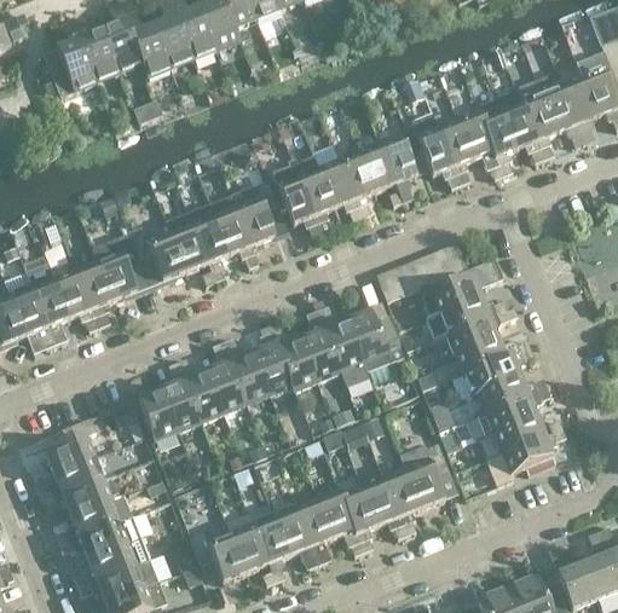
[(155,25),(172,69),(195,61),(171,0),(161,0),(159,1),(166,21),(155,25)]
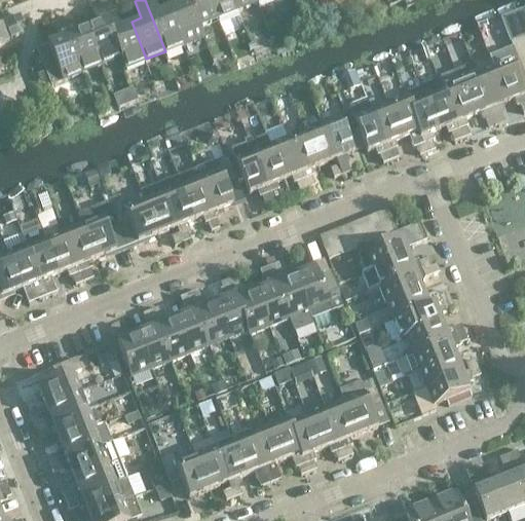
[(145,0),(165,51),(185,43),(170,6),(159,10),(155,0),(145,0)]
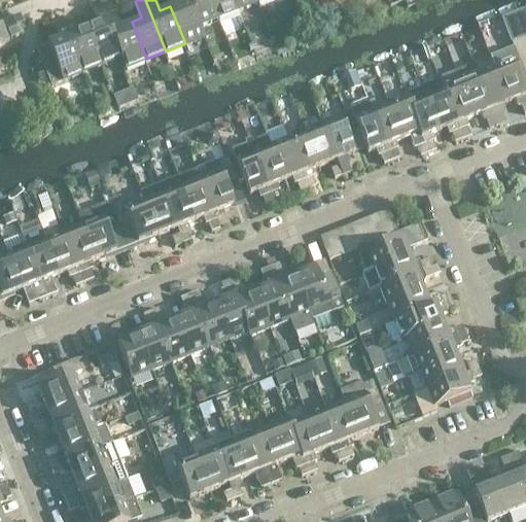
[(170,6),(185,43),(206,35),(201,23),(200,24),(189,0),(179,0),(180,2),(170,6)]
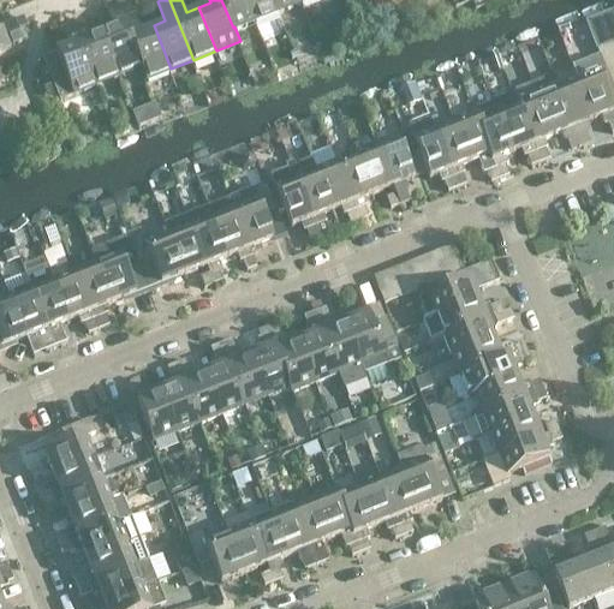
[(221,0),(233,28),(234,27),(256,18),(248,0),(221,0)]
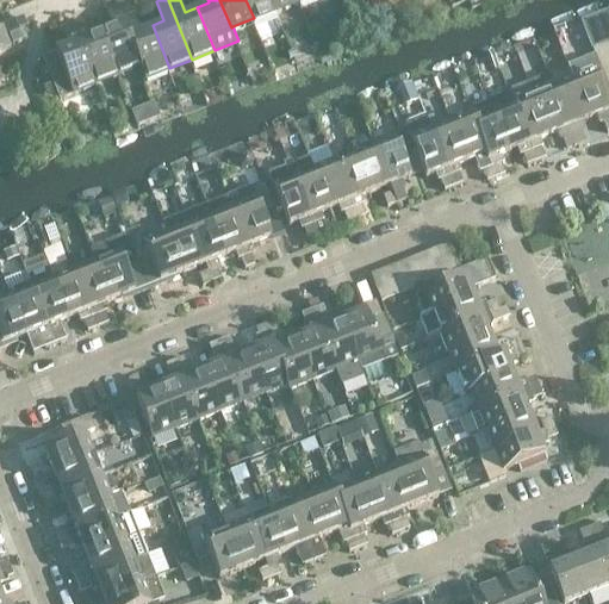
[(275,10),(272,0),(246,0),(254,18),(275,10)]
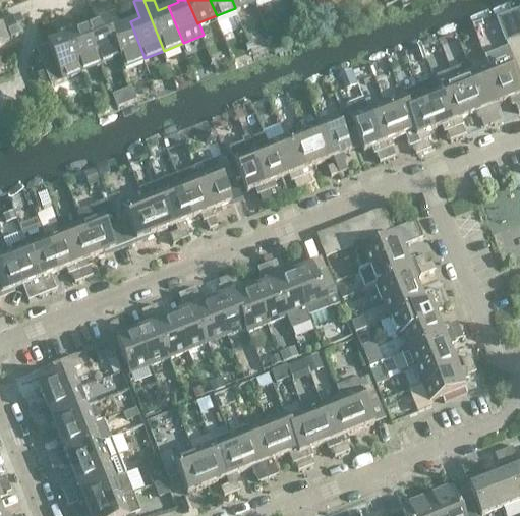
[(254,0),(232,0),(235,8),(254,0)]
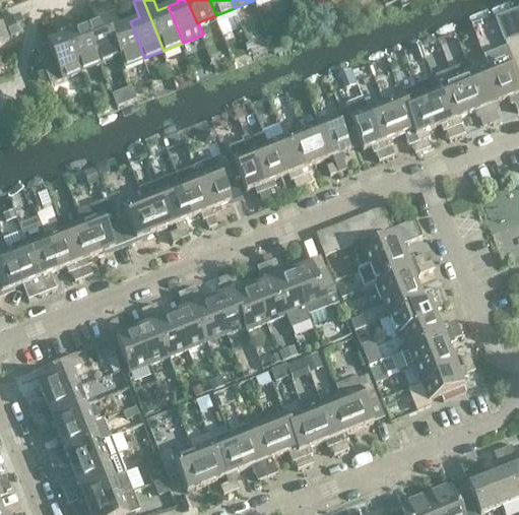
[(315,0),(319,11),(347,0),(315,0)]
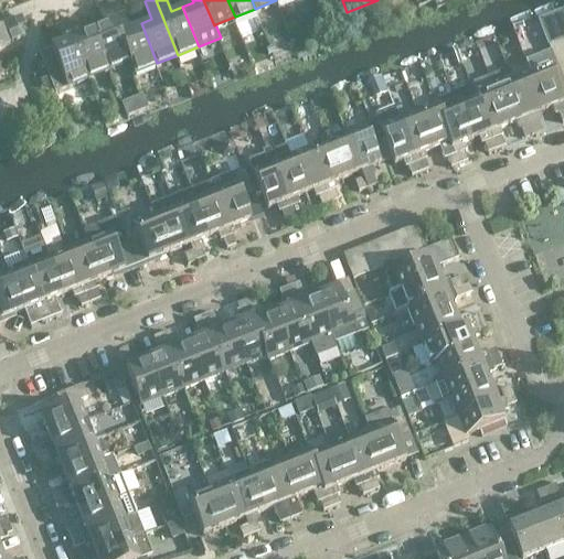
[(110,67),(130,60),(131,60),(114,13),(108,1),(98,6),(105,23),(95,28),(110,67)]
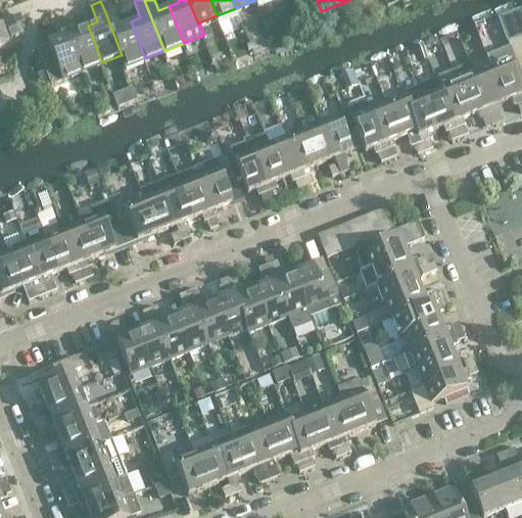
[(521,6),(500,14),(501,17),(509,38),(521,32),(521,6)]
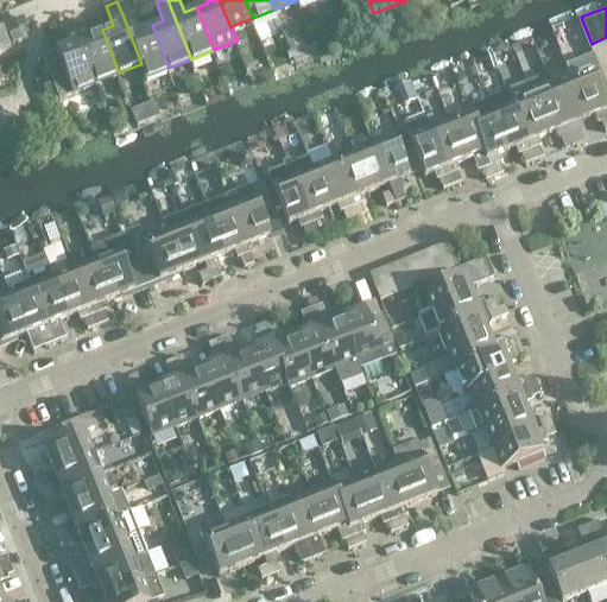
[(169,68),(152,25),(140,30),(132,11),(122,14),(141,64),(140,64),(146,77),(169,68)]
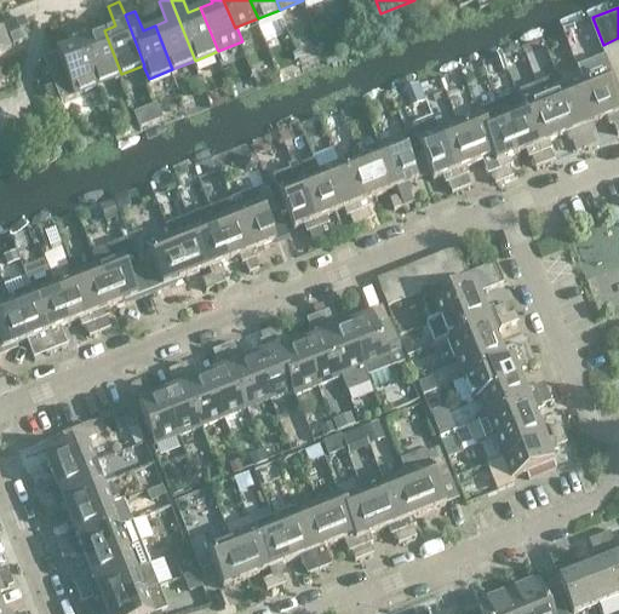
[(24,13),(6,21),(10,30),(29,23),(24,13)]
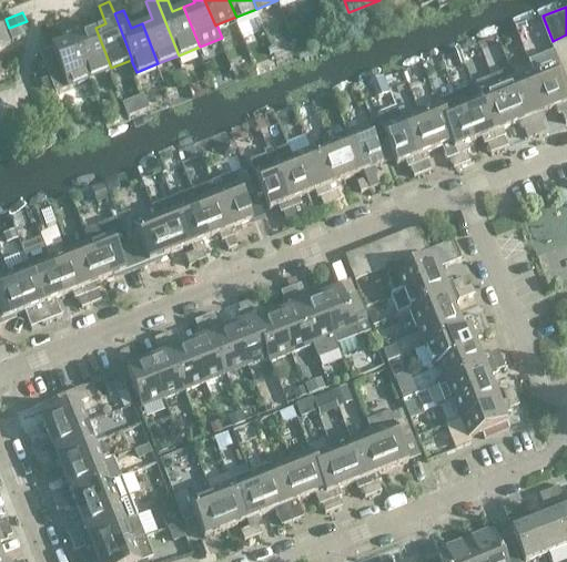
[(68,18),(90,77),(111,68),(95,28),(83,32),(77,14),(68,18)]
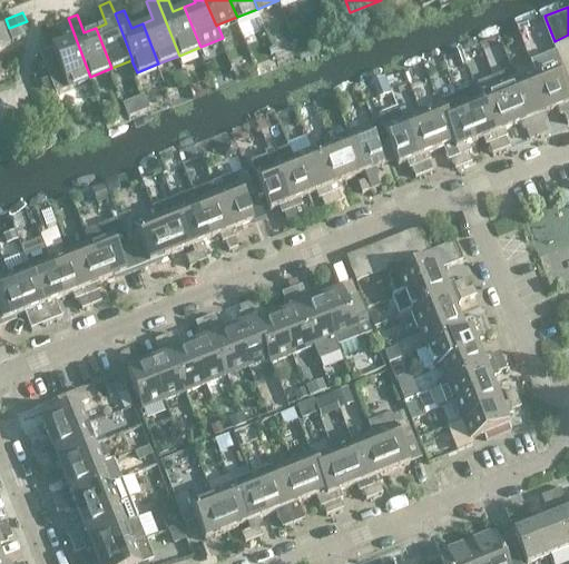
[(56,91),(90,77),(68,18),(56,22),(64,41),(54,46),(54,47),(40,52),(49,75),(56,91)]
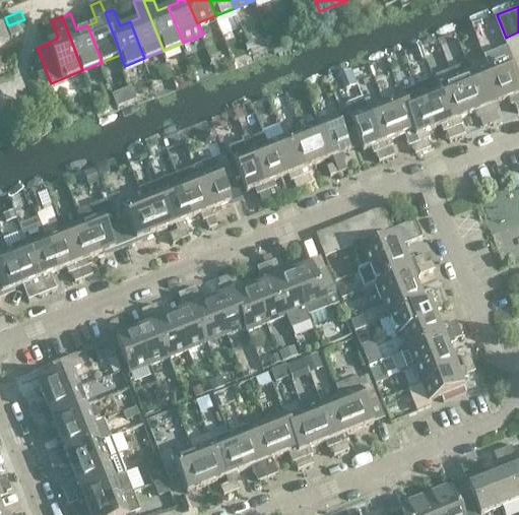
[(22,30),(19,23),(8,27),(11,35),(22,30)]
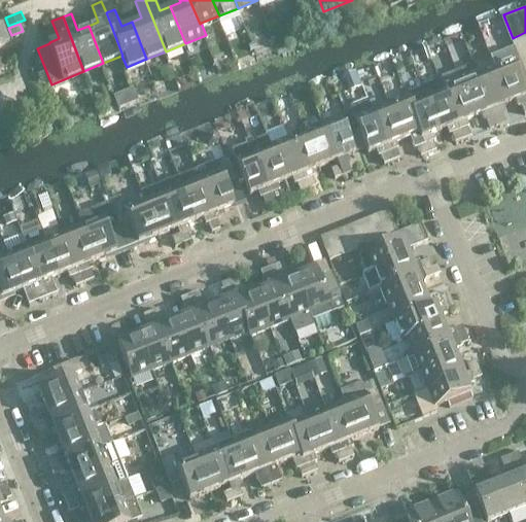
[(6,28),(0,30),(0,67),(2,66),(0,59),(0,40),(10,37),(6,28)]
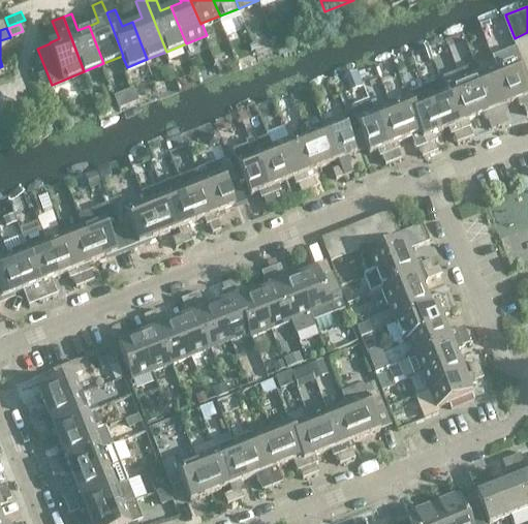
[(521,53),(527,50),(527,35),(516,41),(521,53)]
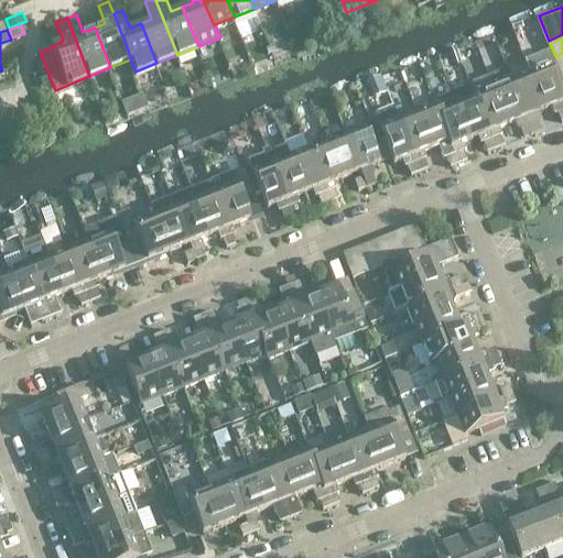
[(562,98),(549,62),(529,69),(545,110),(553,108),(554,110),(559,112),(562,122),(562,98)]
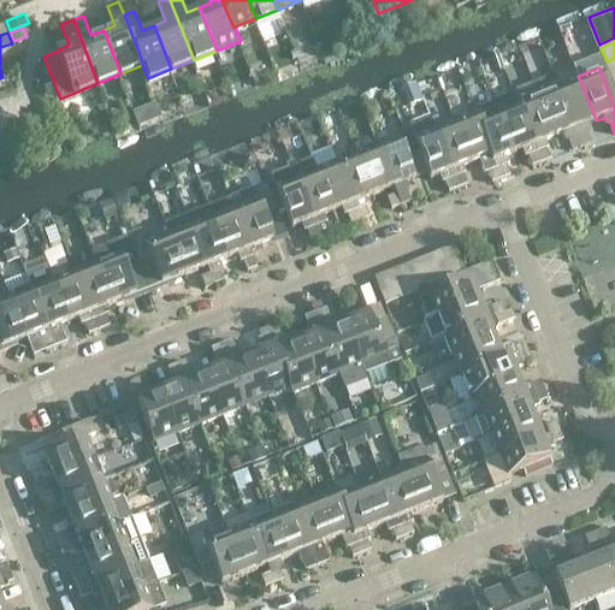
[(554,72),(534,81),(539,94),(556,136),(563,134),(566,141),(569,140),(573,149),(583,146),(578,136),(579,135),(577,129),(575,129),(559,86),(559,83),(554,72)]
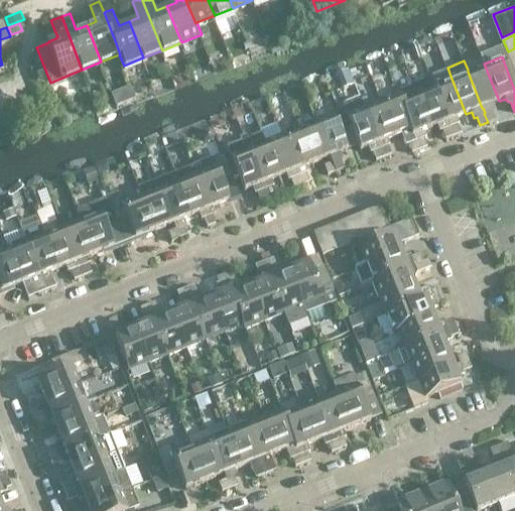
[(484,64),(468,70),(468,72),(482,108),(483,108),(499,101),(484,64)]
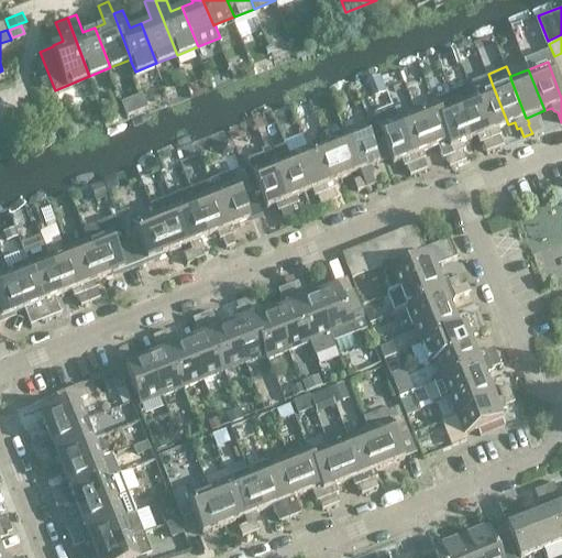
[(48,74),(40,77),(47,94),(55,90),(48,74)]
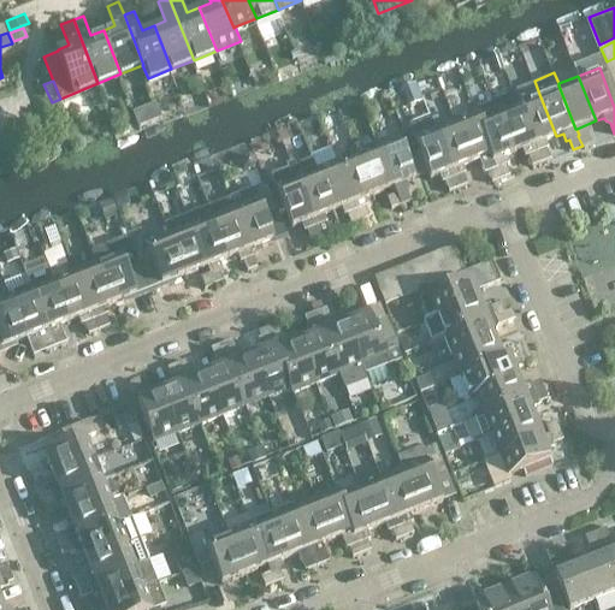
[(534,81),(513,88),(514,90),(536,144),(538,150),(548,147),(549,147),(547,140),(556,136),(539,94),(534,81)]
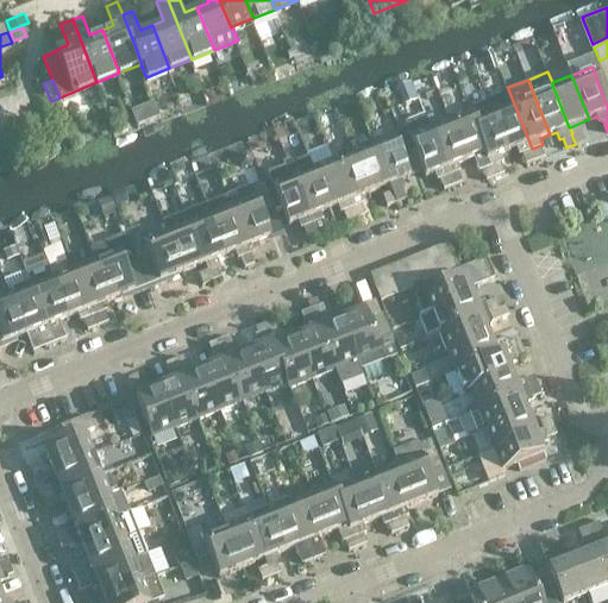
[(489,98),(488,98),(493,108),(509,151),(518,148),(520,154),(522,154),(527,163),(536,161),(537,159),(532,149),(530,143),(508,89),(489,98)]
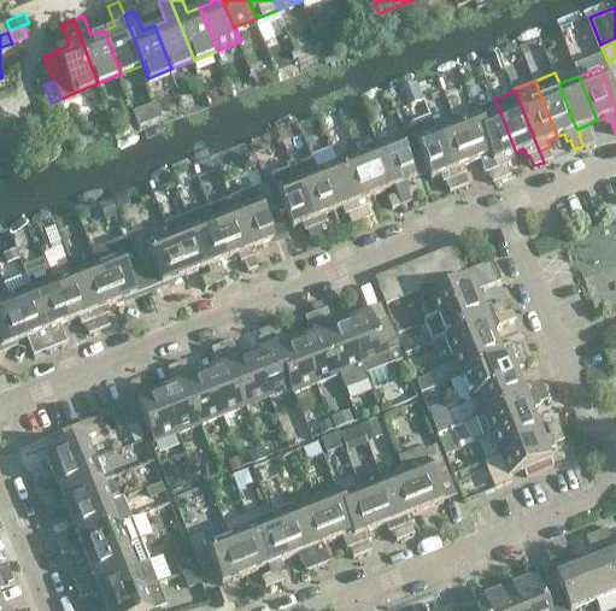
[(494,99),(476,106),(477,110),(481,117),(479,117),(493,153),(491,154),(494,162),(496,160),(499,168),(503,178),(512,175),(508,164),(511,163),(509,156),(516,153),(499,110),(494,99)]
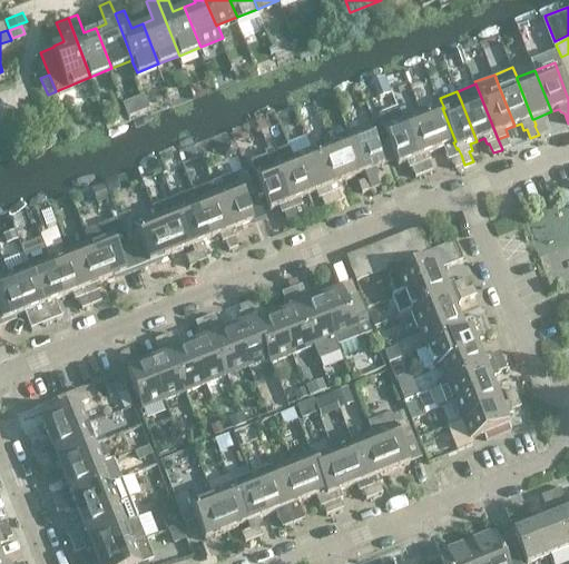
[(136,97),(124,101),(129,115),(140,110),(136,97)]
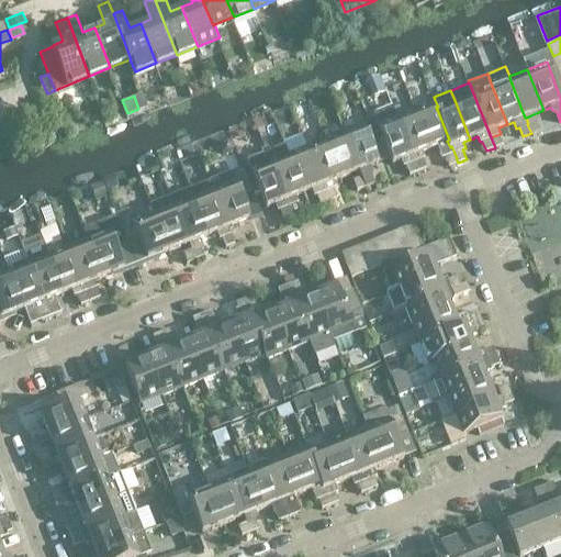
[(435,100),(415,108),(432,147),(438,144),(444,157),(446,156),(455,153),(451,146),(450,147),(447,141),(449,140),(436,107),(438,107),(435,100)]
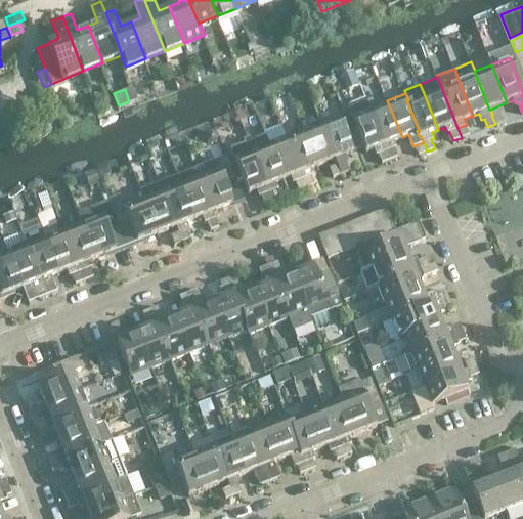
[(366,97),(348,104),(352,115),(358,129),(352,131),(358,148),(364,146),(366,150),(375,147),(376,150),(379,154),(383,162),(390,159),(371,107),(366,97)]
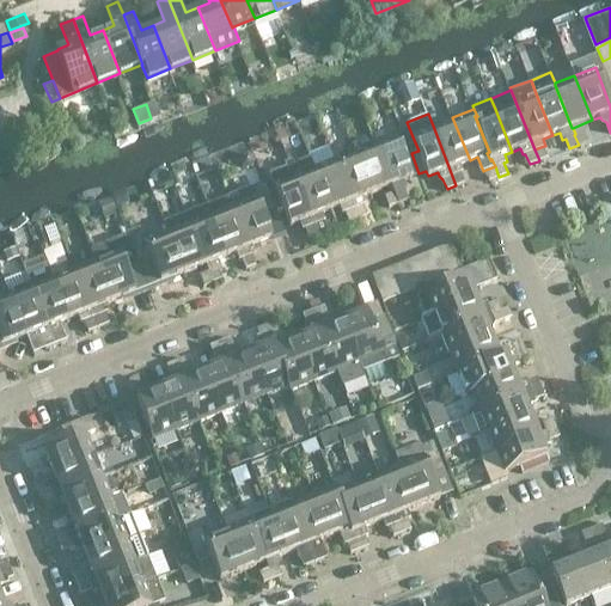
[(452,117),(433,126),(456,185),(465,182),(462,171),(462,166),(460,164),(469,160),(470,160),(452,117)]
